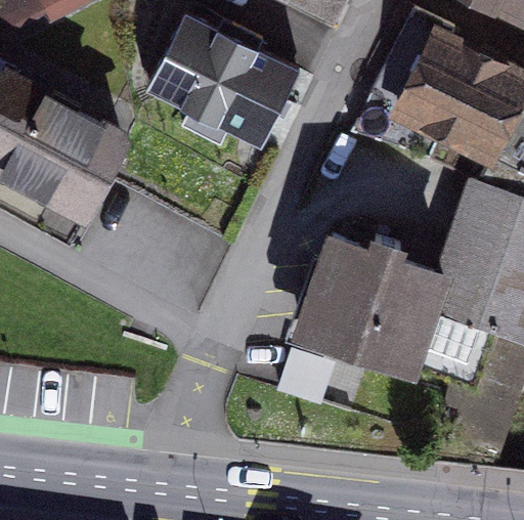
[(1,0),(0,1),(0,36),(50,11),(43,0),(1,0)]
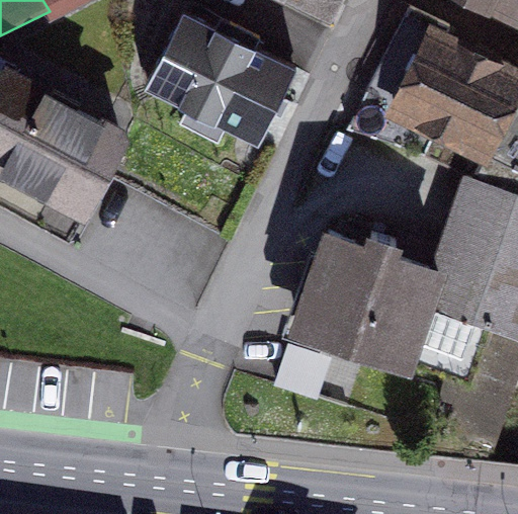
[(329,0),(306,0),(325,10),(329,0)]
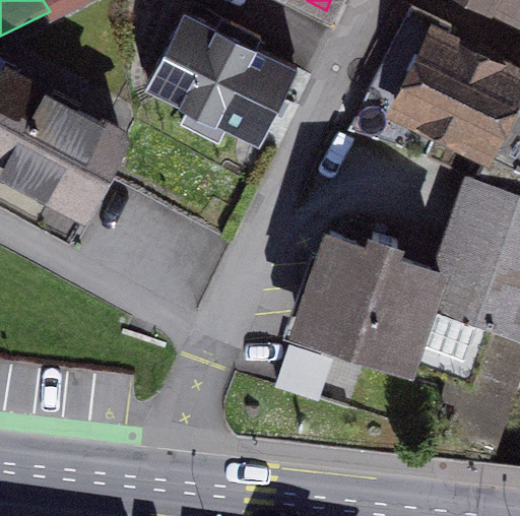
[(519,0),(488,0),(519,16),(519,0)]
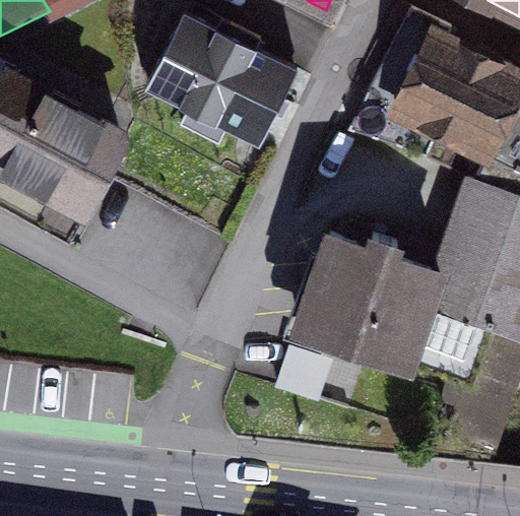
[(451,28),(413,9),(348,132),(464,164),(519,181),(519,69),(518,74),(448,41),(451,28)]
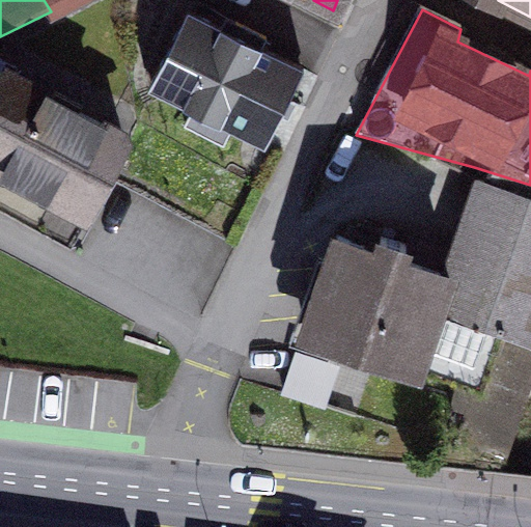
[(232,35),(189,12),(148,92),(190,113),(183,127),(224,148),(231,135),(264,151),(305,73),(264,52),(270,44),(238,27),(232,35)]
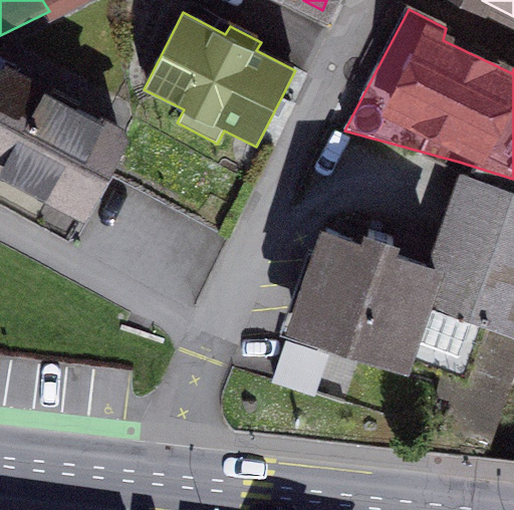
[(16,70),(0,61),(0,165),(81,209),(119,137),(12,77),(16,70)]
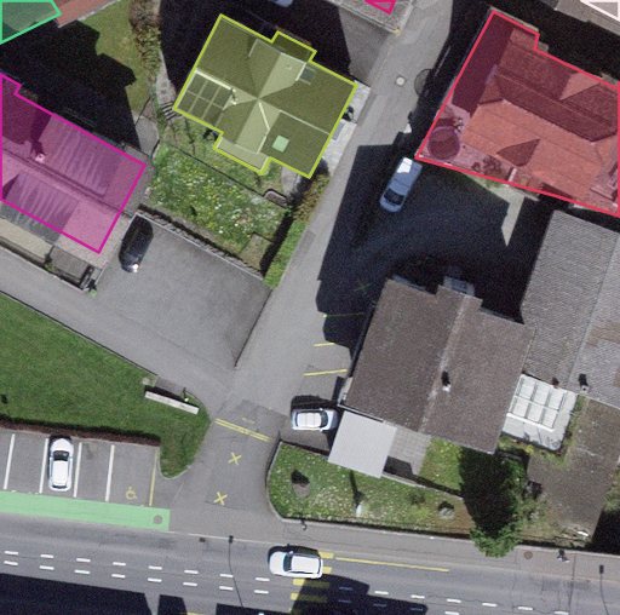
[(434,280),(388,265),(379,295),(349,381),(569,450),(552,507),(591,519),(619,429),(619,216),(554,195),(518,304),(481,292),(484,280),(438,265),(434,280)]
